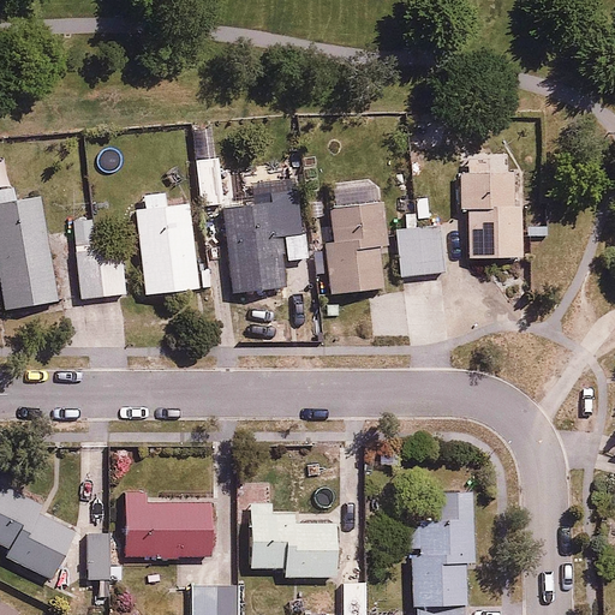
[(220,154),(196,156),(199,201),(224,199),(220,154)]
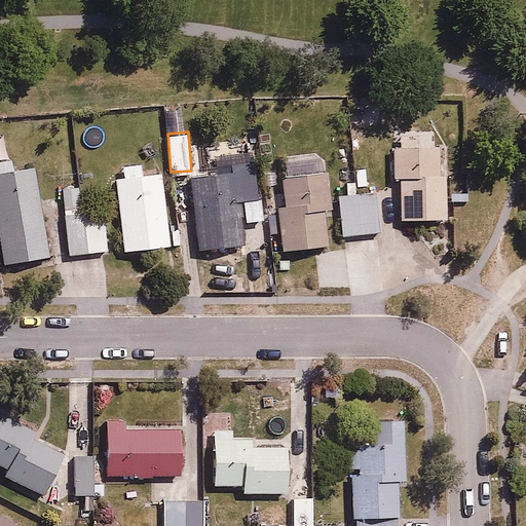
[(446,146),(386,146),(387,174),(400,174),(400,217),(446,217),(446,146)]
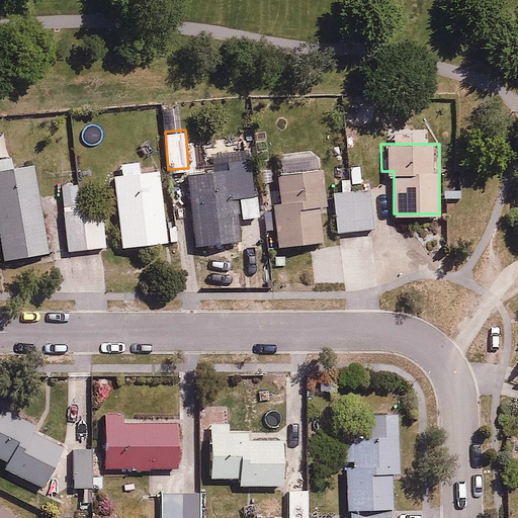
[(227,158),(228,169),(188,173),(194,243),(243,239),(241,216),(256,214),(251,156),(227,158)]
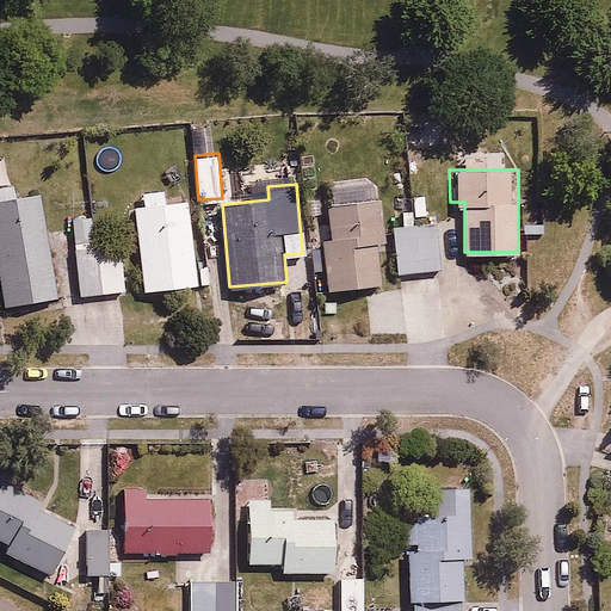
[(143,193),(143,205),(135,207),(143,290),(197,284),(189,201),(167,203),(166,191),(143,193)]
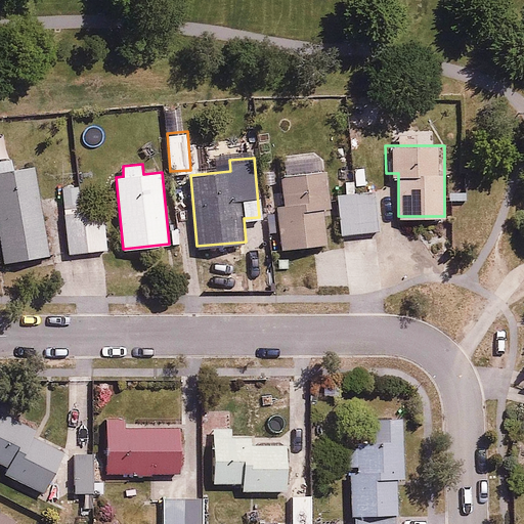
[(39,165),(0,171),(0,234),(4,261),(53,253),(39,165)]
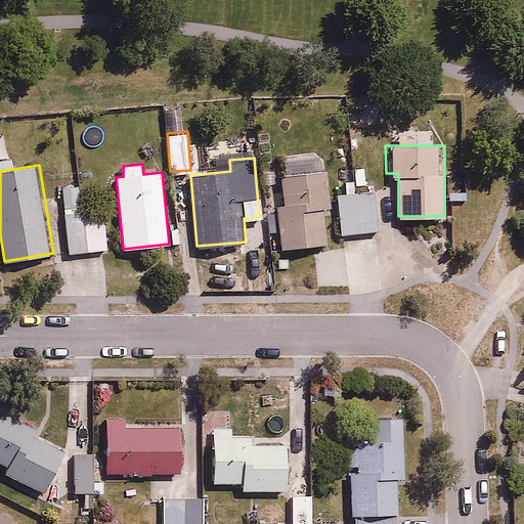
[(331,206),(326,170),(275,175),(282,248),(325,243),(322,207),(331,206)]
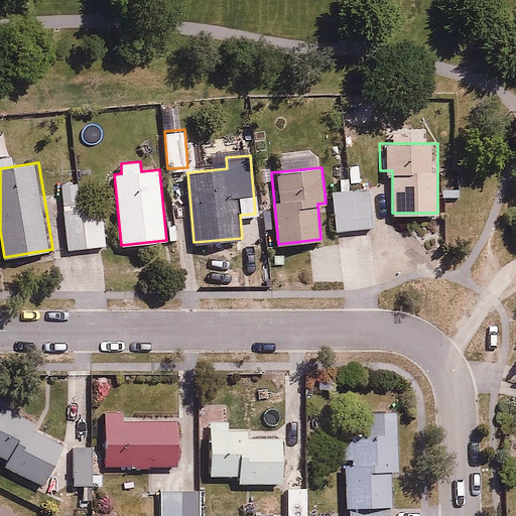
[(370,186),(333,190),(337,229),(374,226),(370,186)]
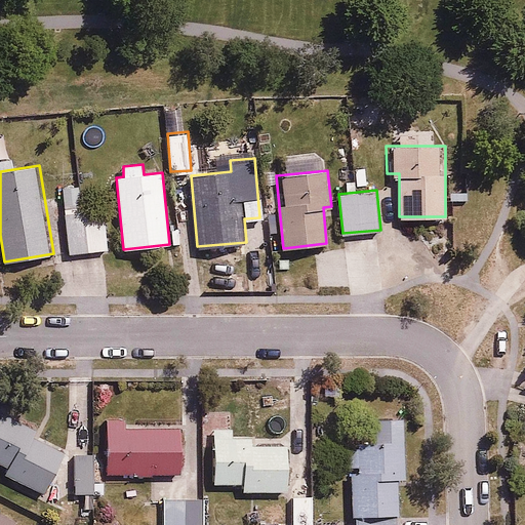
[(106,209),(66,213),(70,253),(109,249),(106,209)]
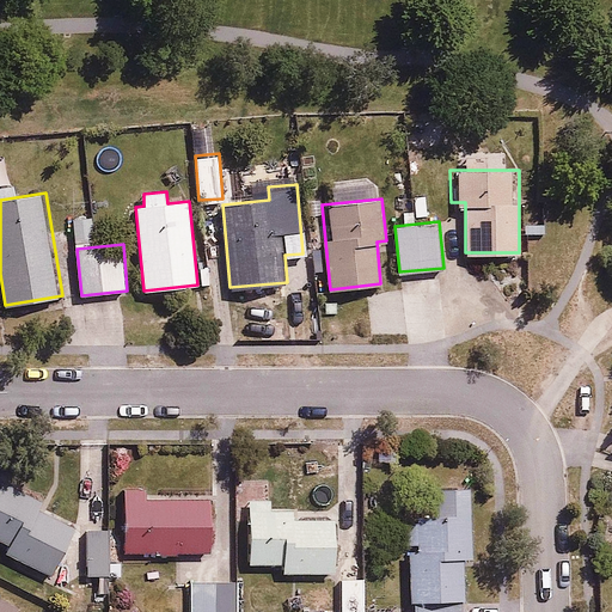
[(40,500),(2,479),(0,483),(0,534),(11,540),(6,551),(54,576),(79,526),(37,505),(40,500)]
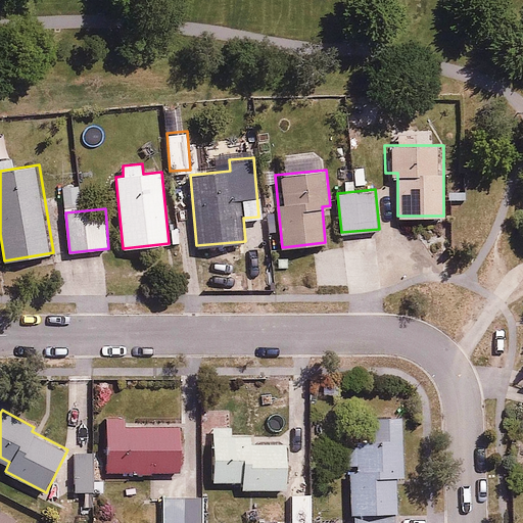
[(376,434),(348,435),(350,522),(396,522),(395,478),(403,477),(402,414),(375,415),(376,434)]
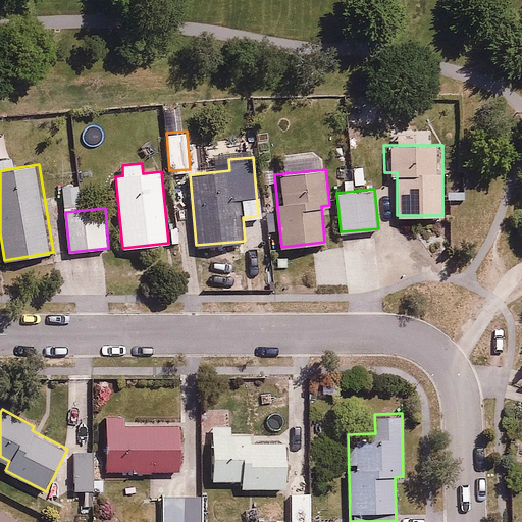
[(179,419),(108,421),(110,472),(181,469),(179,419)]
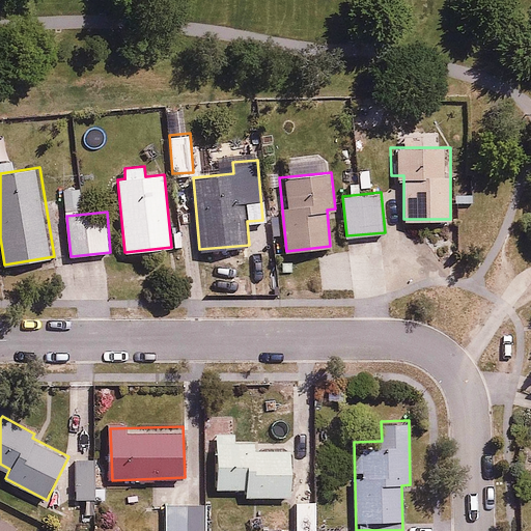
[(233,435),(218,436),(219,485),(246,485),(246,499),(292,497),(291,450),(257,451),(257,441),(233,442),(233,435)]
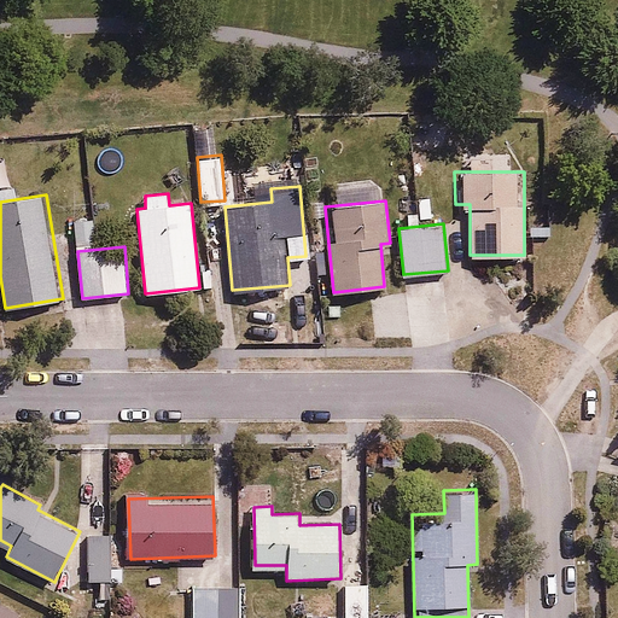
[(123,535),(88,534),(88,579),(123,579),(123,535)]
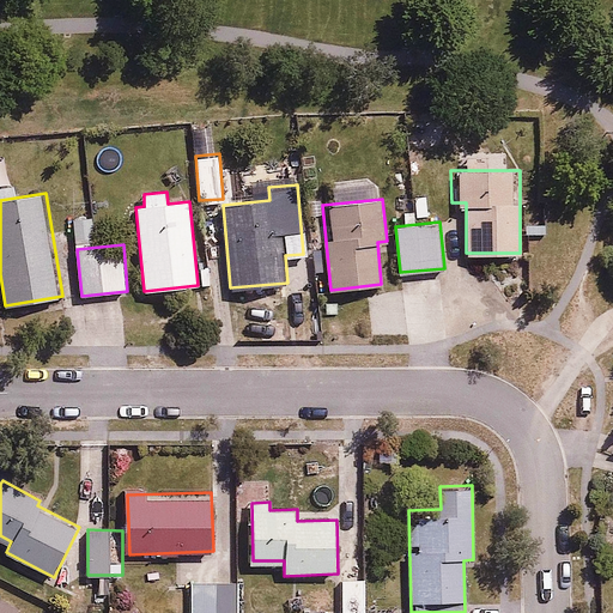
[(364,612),(364,578),(341,578),(341,612),(364,612)]
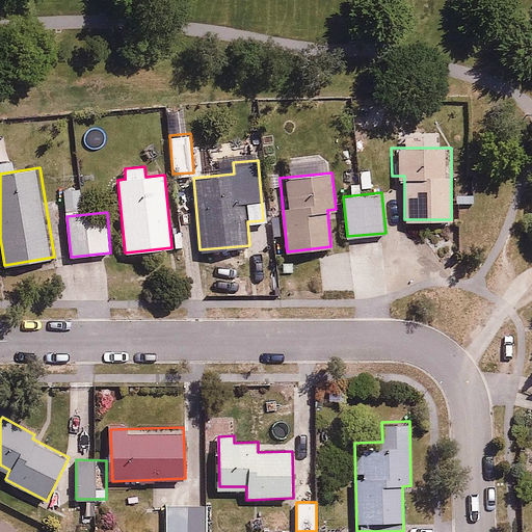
[(207,531),(207,503),(166,504),(166,531),(207,531)]
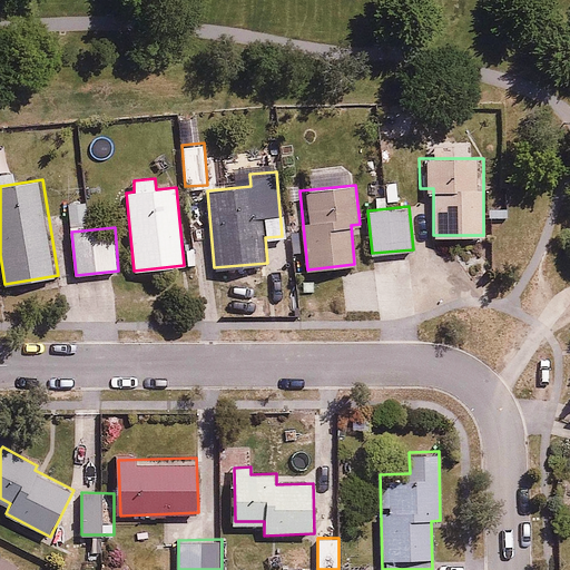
[(0,569),(17,569),(18,568),(0,559),(0,569)]
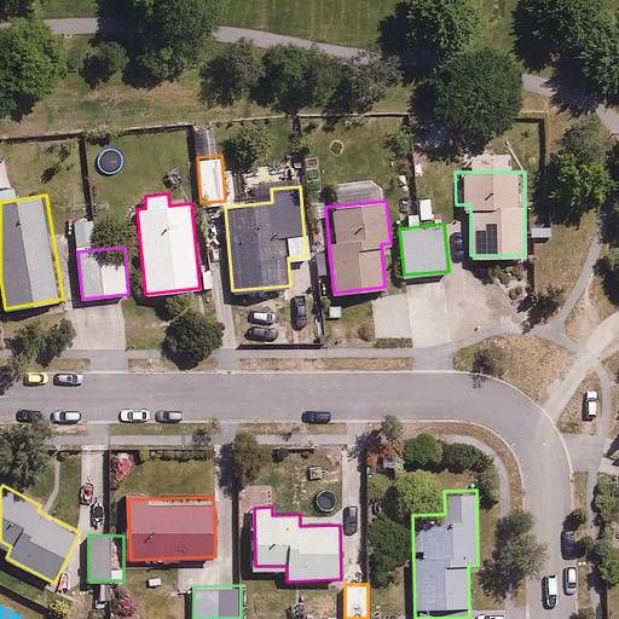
All buildings are outlined.
